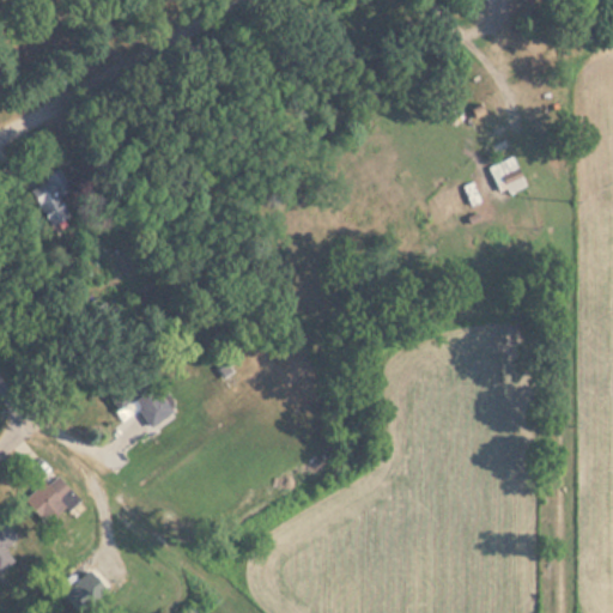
[(487,167),(501,198),(526,186),(511,156),(487,167)]
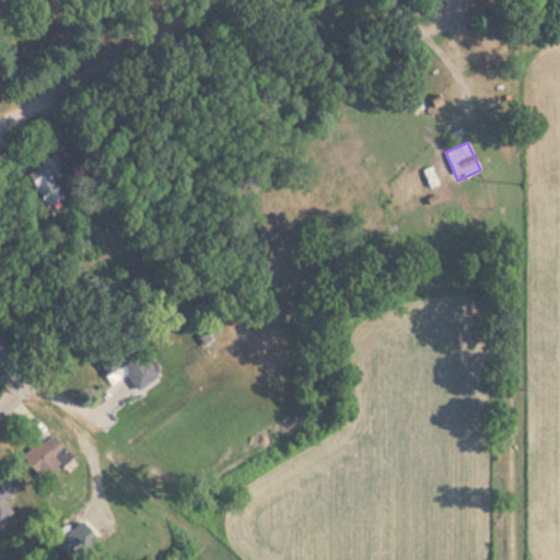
[(22,168),(43,207),(65,195),(44,156),(22,168)]
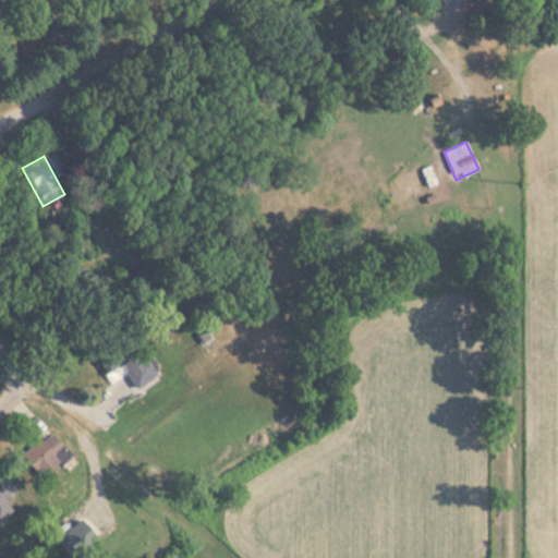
[(118,364),(140,387),(154,372),(122,339),(97,363),(108,374),(118,364)]
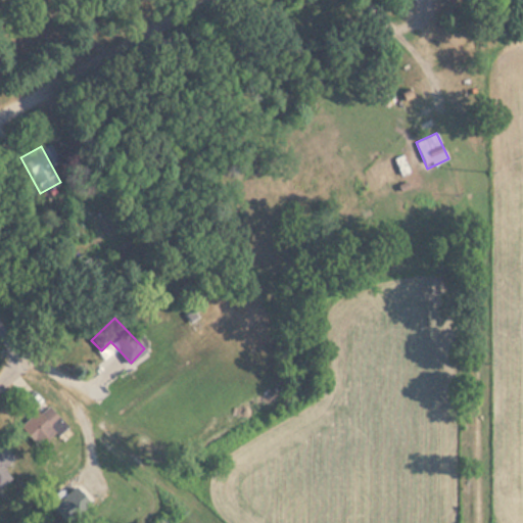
[(70,434),(48,407),(24,428),(40,447),(55,434),(61,441),(70,434)]
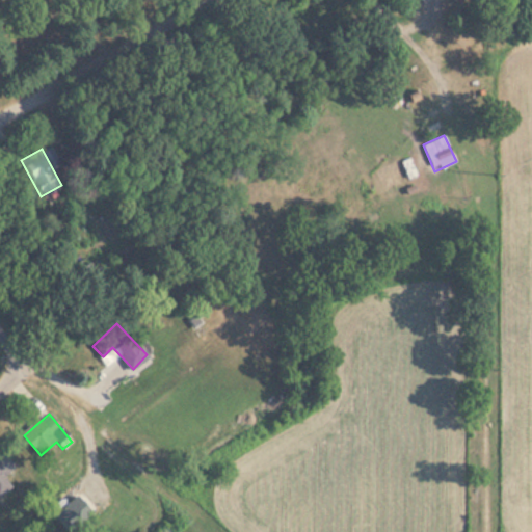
[(0,496),(11,486),(3,477),(15,468),(0,451),(0,496)]
